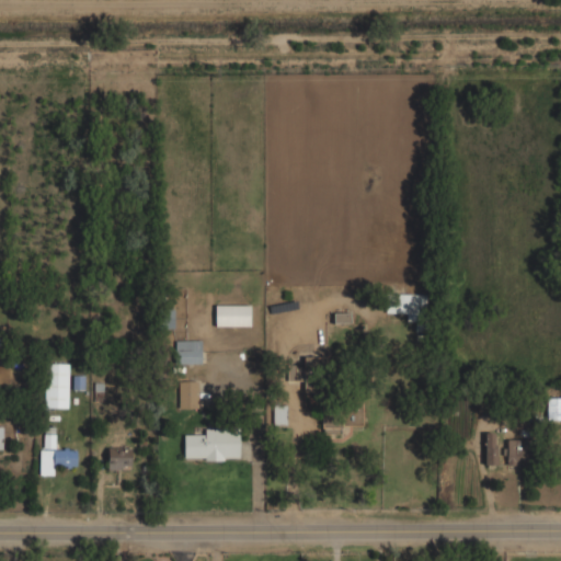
[(385,312),(407,312),(407,322),(424,322),(425,295),(385,294),(385,312)]
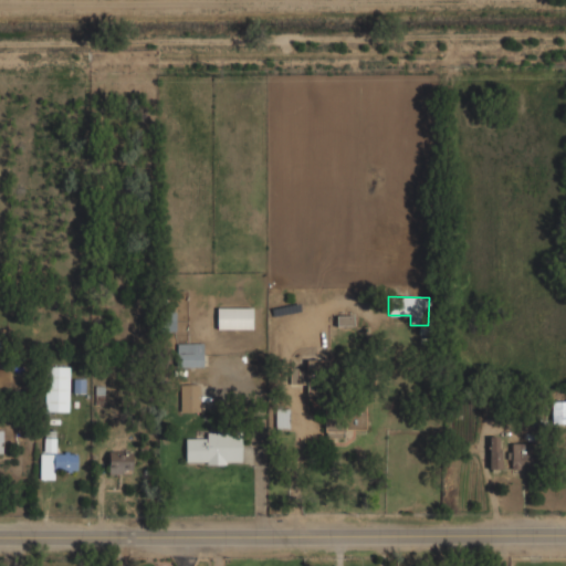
[(217,328),(251,329),(252,308),(217,307),(217,328)]
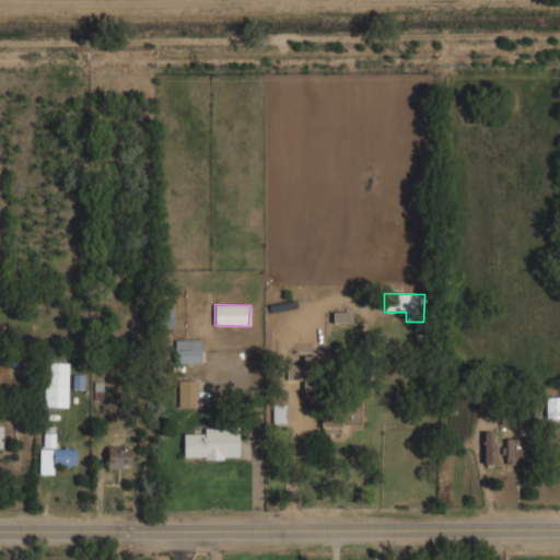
[(200,363),(201,339),(175,339),(174,363),(200,363)]
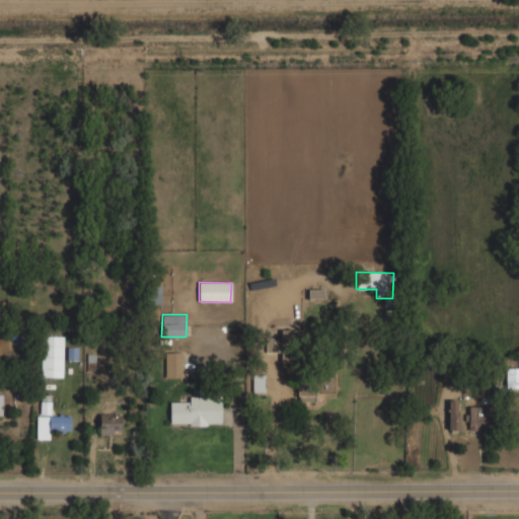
[(63,377),(63,337),(42,337),(41,376),(63,377)]
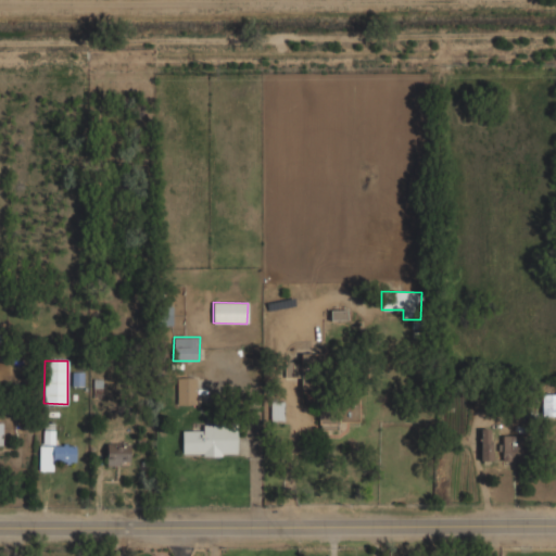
[(176,378),(177,405),(197,404),(196,377),(176,378)]
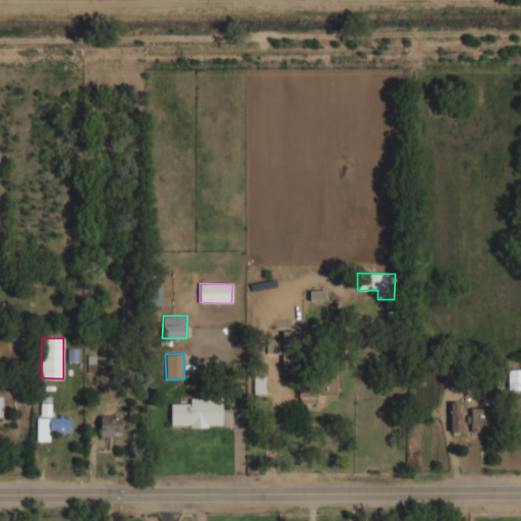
[(520,389),(520,368),(507,369),(508,390),(520,389)]
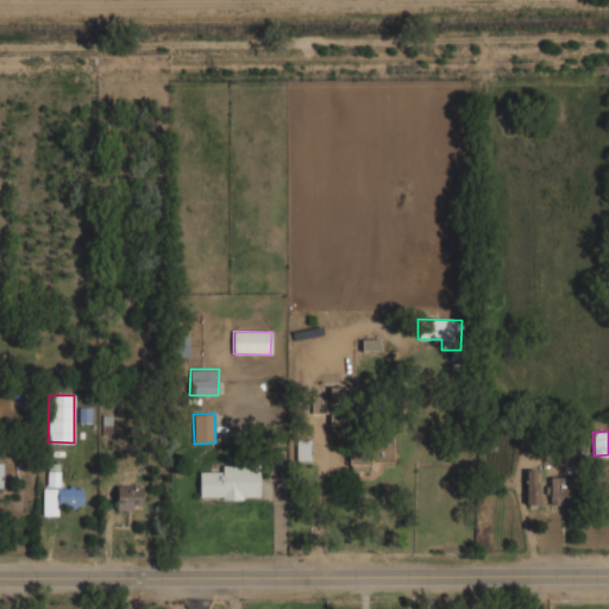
[(296,462),(312,460),(311,439),(296,439),(296,462)]
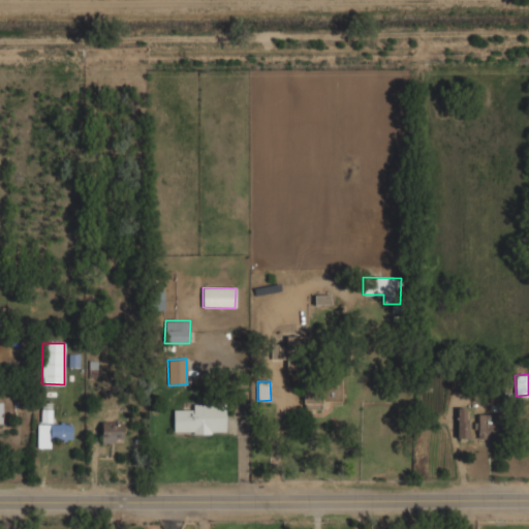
[(321,408),(321,402),(341,401),(341,383),(304,384),(304,409),(321,408)]
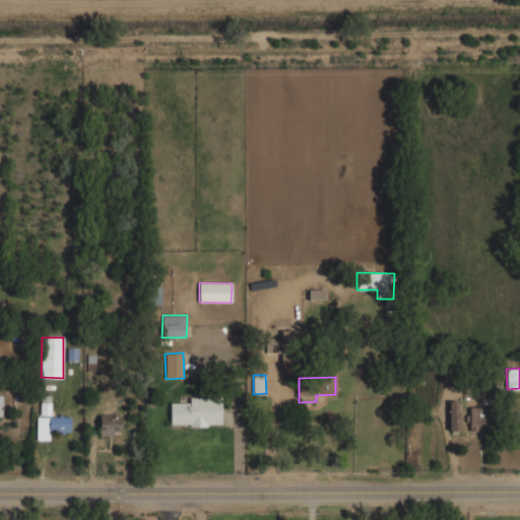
[(221,426),(221,395),(190,396),(190,402),(170,402),(171,426),(221,426)]
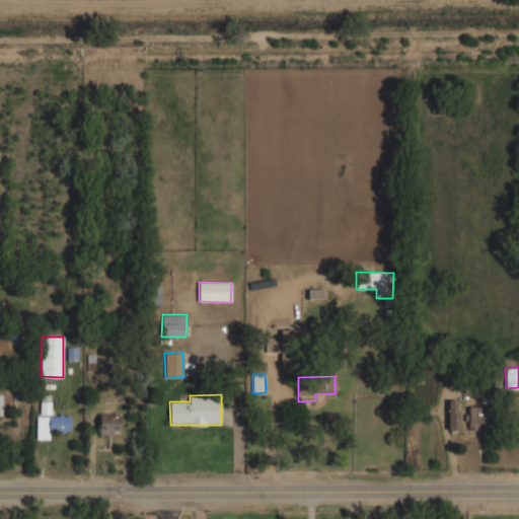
[(50,415),(51,397),(41,397),(40,415),(50,415)]
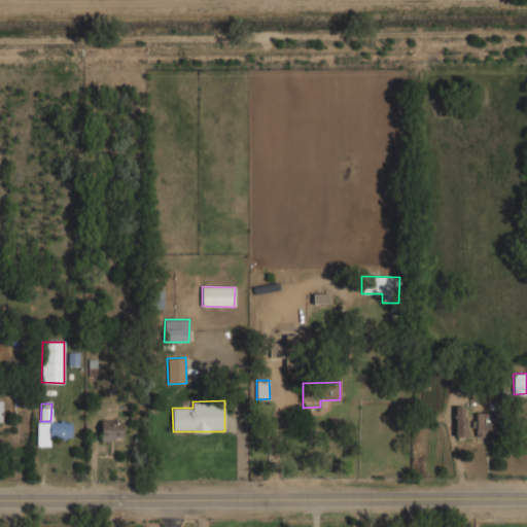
[(455,436),(465,436),(465,407),(455,406),(455,436)]
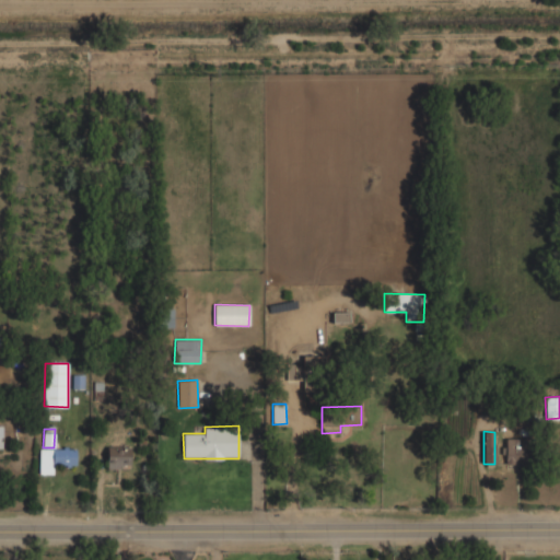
[(531,440),(506,439),(505,465),(529,466),(531,440)]
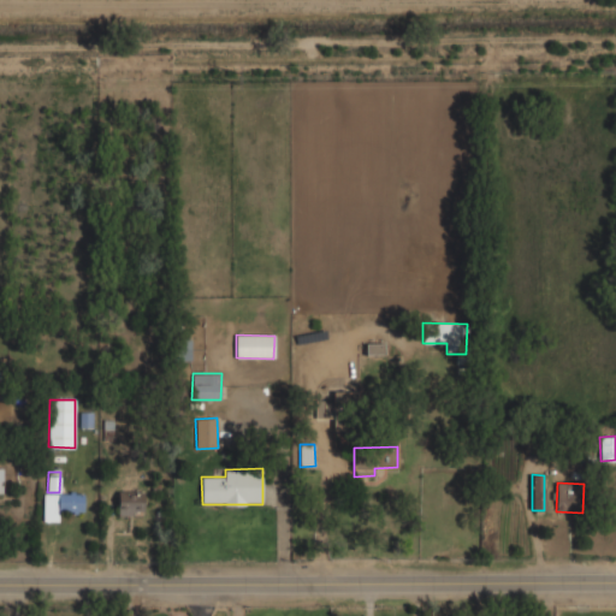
[(118,514),(143,515),(144,492),(118,491),(118,514)]
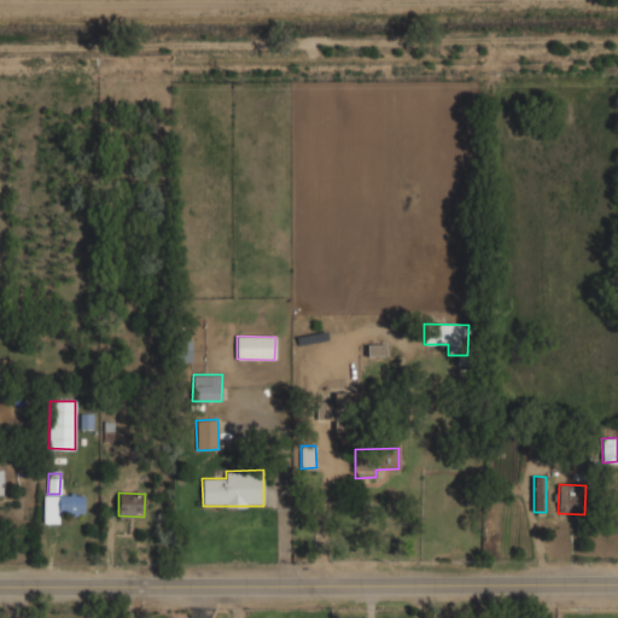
[(42,523),(58,523),(58,513),(83,514),(85,496),(44,494),(42,523)]
